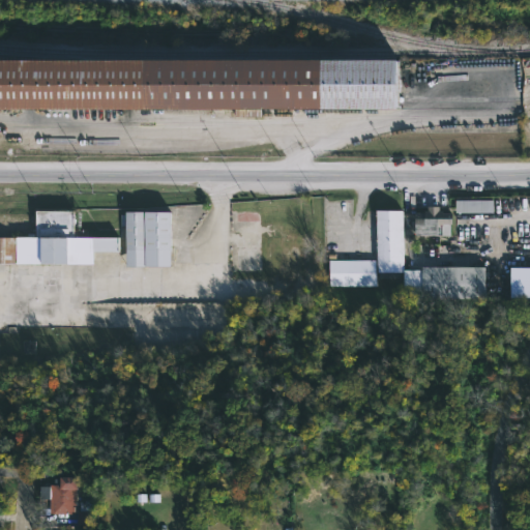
[(0,57),(86,60),(86,62),(401,62),(401,98),(401,113),(19,113),(19,116),(0,116),(0,57)]
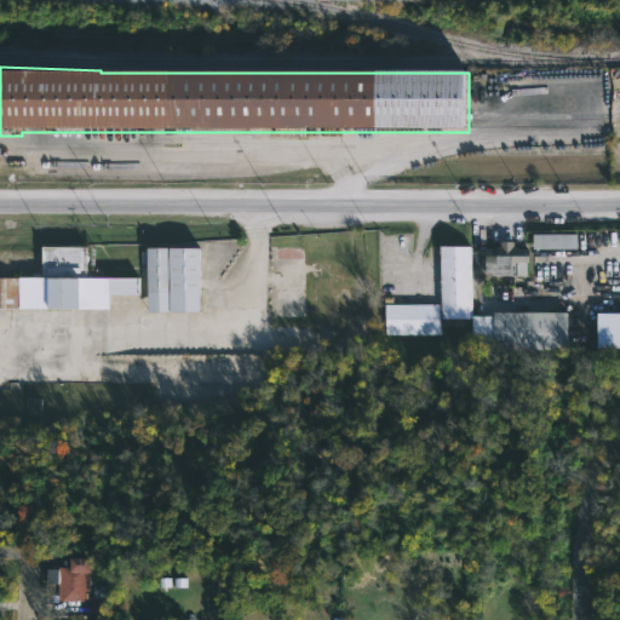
[(578,250),(534,250),(534,234),(578,233),(578,250)]
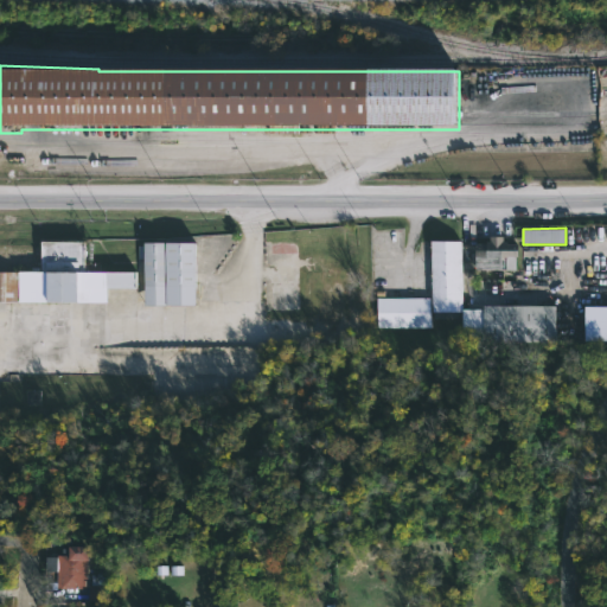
[(504,241),(508,241),(508,243),(518,243),(516,269),(461,269),(461,311),(430,311),(432,241),(461,241),(461,248),(475,248),(475,243),(486,243),(486,240),(490,240),(490,236),(504,236),(504,241)]
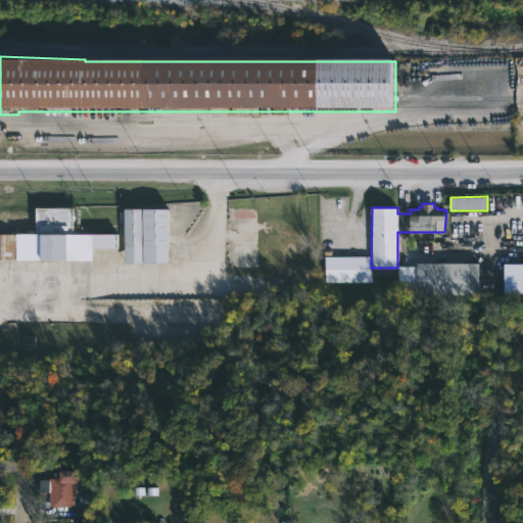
[(74,207),(73,226),(87,226),(87,233),(117,234),(117,248),(92,248),(92,260),(0,259),(0,234),(27,234),(27,230),(34,230),(34,234),(36,234),(36,207),(74,207)]
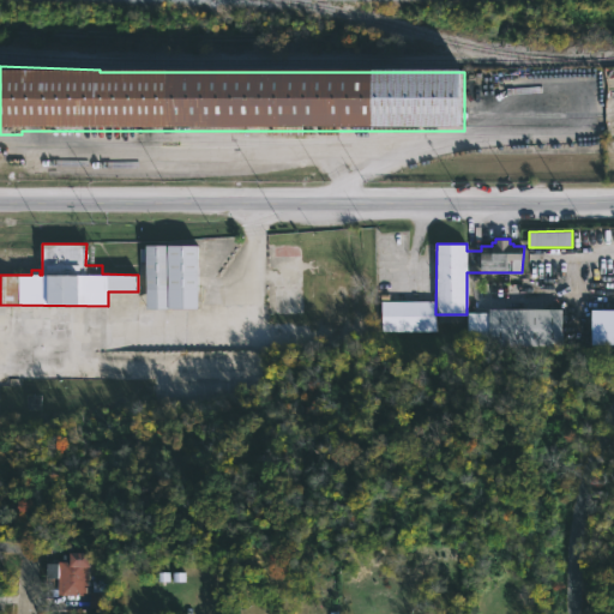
[(199,245),(198,308),(146,308),(146,262),(140,262),(140,248),(146,248),(146,245),(199,245)]
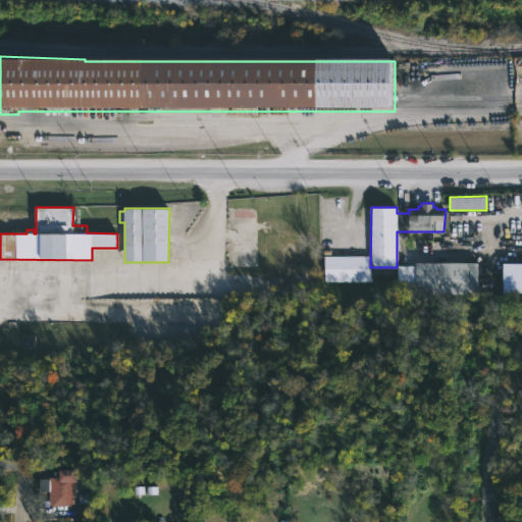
[(368,281),(323,281),(323,256),(369,256),(368,281)]
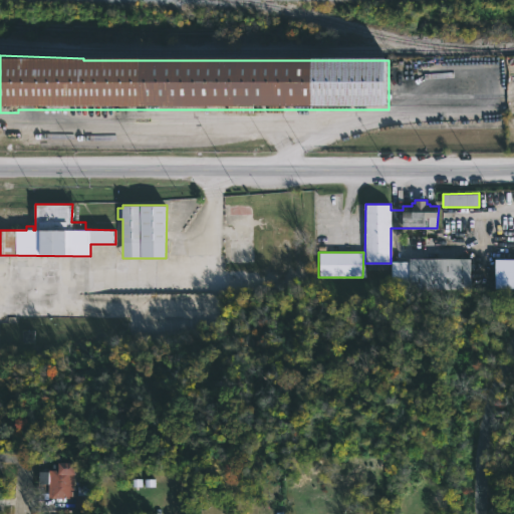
[(471,290),(391,289),(391,261),(409,261),(409,257),(471,257),(471,290)]
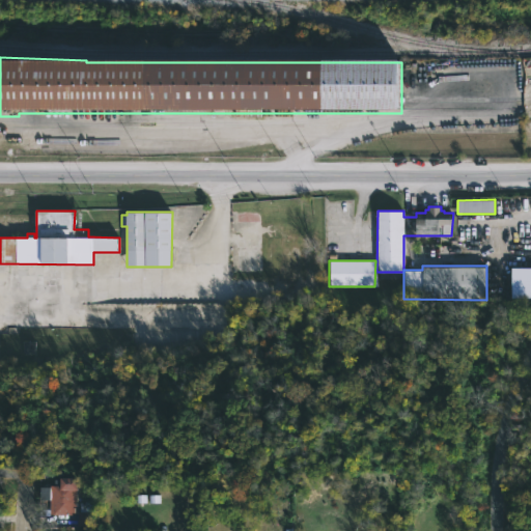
[(510,298),(530,298),(530,268),(511,267),(510,298)]
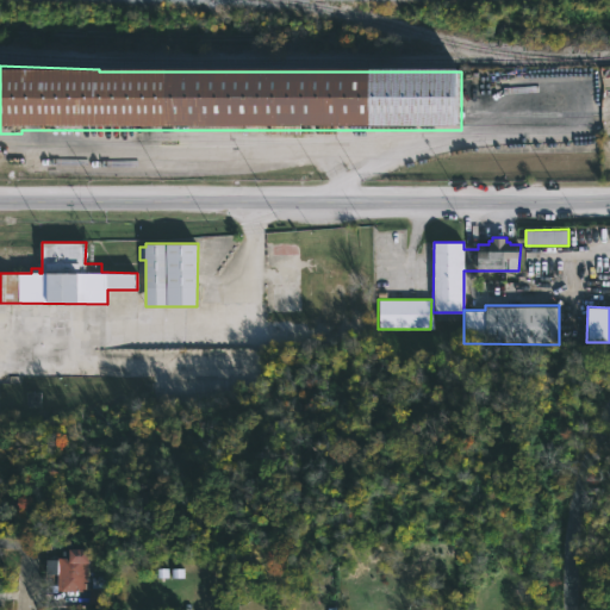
[(83,591),(60,591),(60,558),(69,559),(69,549),(88,549),(87,582),(83,582),(83,591)]
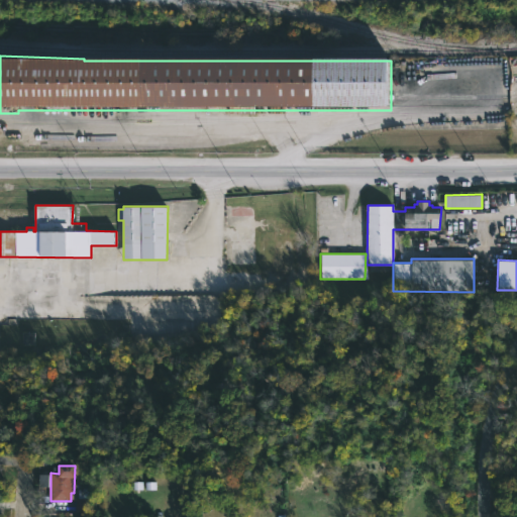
[(76,499),(76,512),(89,512),(89,498),(76,499)]
